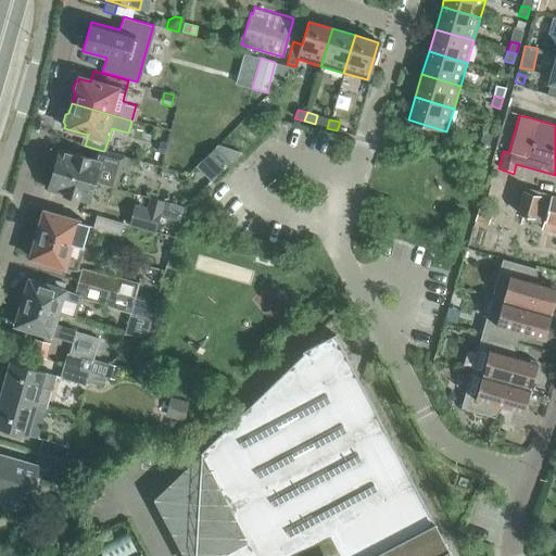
[(489,144),(492,135),(483,131),(480,141),(489,144)]
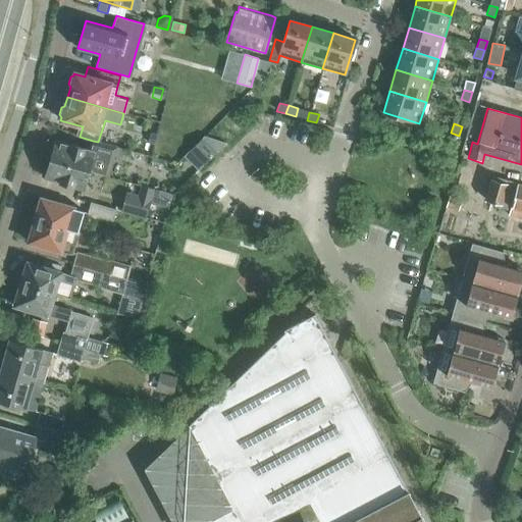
[(148,144),(154,145),(156,136),(150,134),(148,144)]
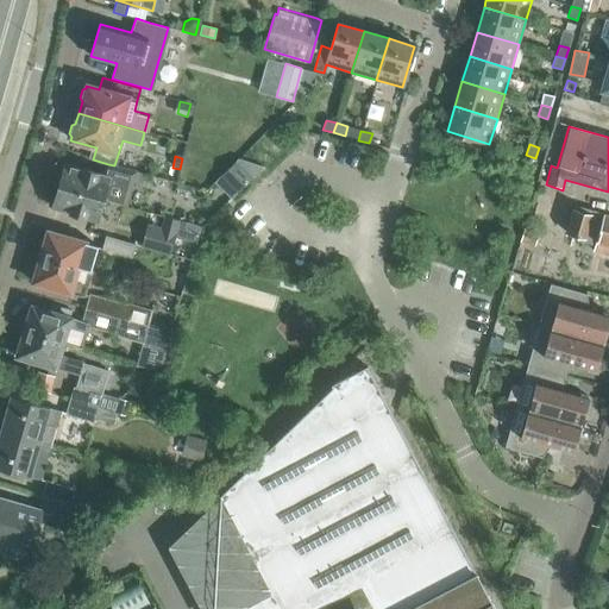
[(118,167),(90,158),(87,170),(82,168),(82,169),(64,164),(57,186),(102,199),(126,206),(137,173),(118,167)]
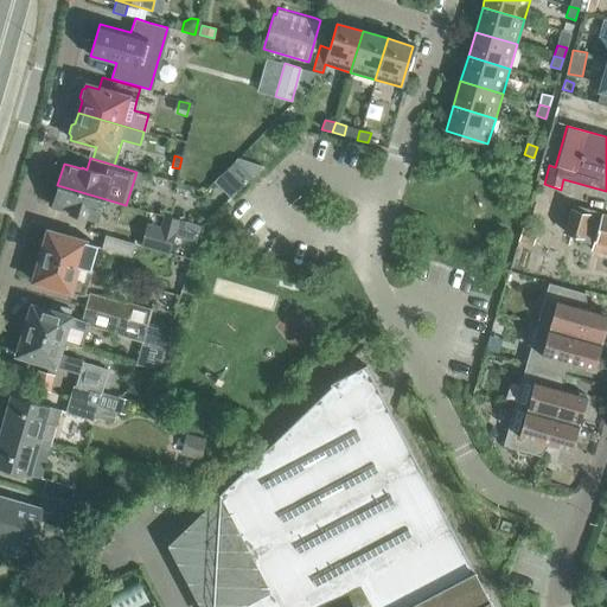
[(235,191),(262,165),(237,158),(219,176),(235,191)]
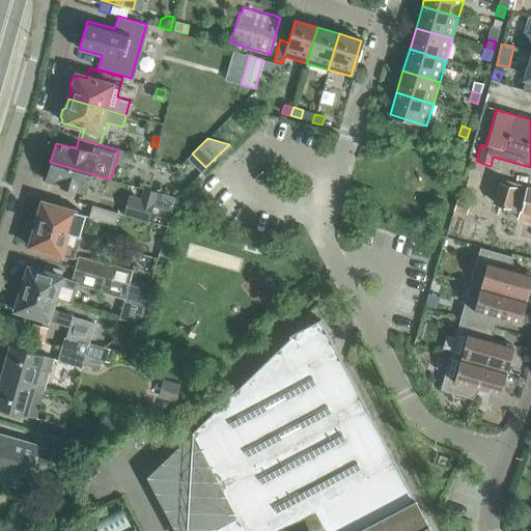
[(60,187),(84,193),(89,173),(50,162),(45,180),(61,186),(60,187)]
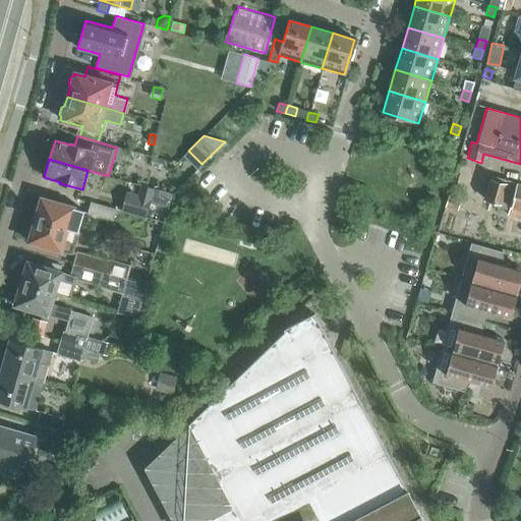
[(509,208),(507,215),(520,219),(520,184),(506,180),(505,184),(489,179),(483,200),(501,206),(501,205),(509,208)]
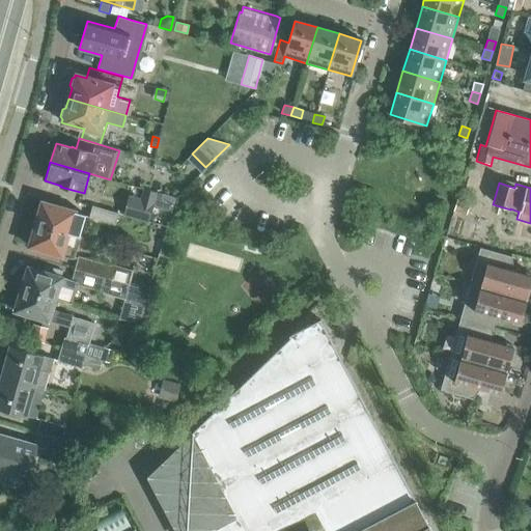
[(129,198),(123,215),(147,222),(151,206),(169,211),(173,196),(156,192),(143,188),(139,201),(129,198)]
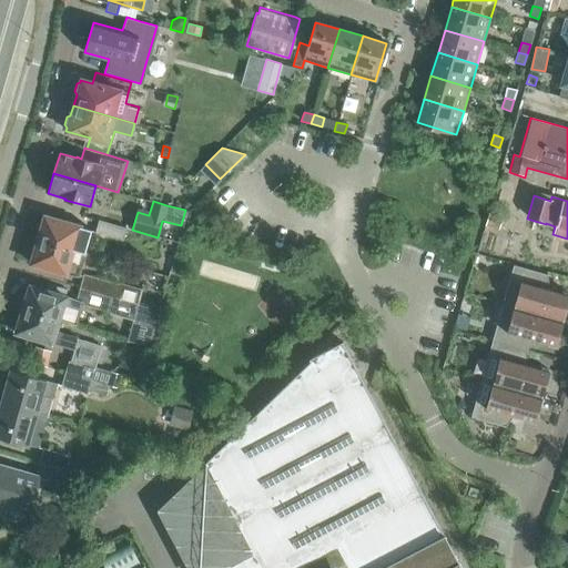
[(484,226),(498,230),(503,217),(488,213),(484,226)]
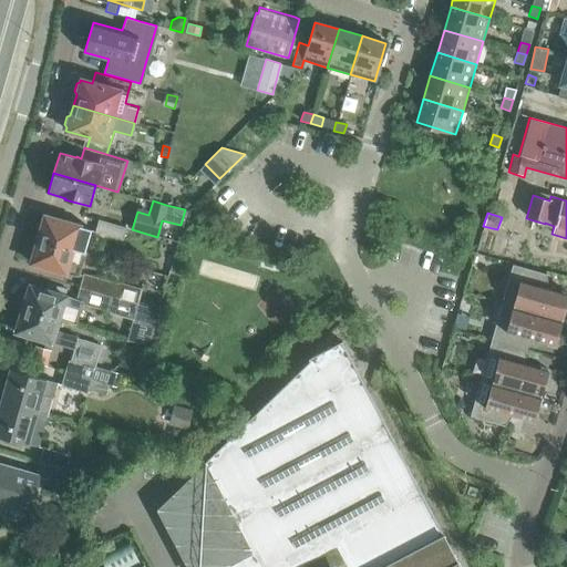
[(78,238),(88,241),(91,229),(44,216),(38,239),(74,250),(78,238)]
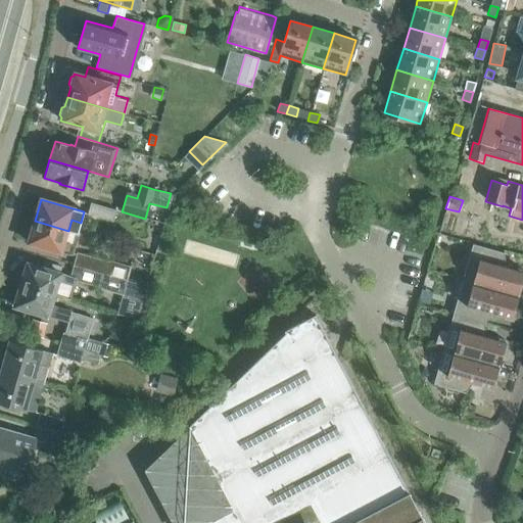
[(112,222),(116,210),(90,202),(87,215),(112,222)]
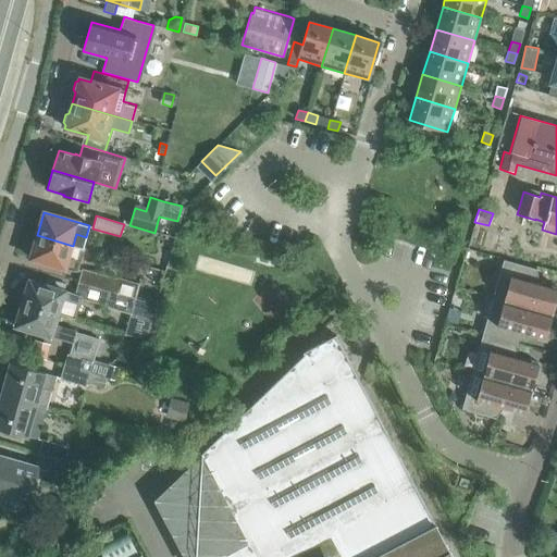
[(37,235),(31,258),(76,272),(83,249),(73,246),(37,235)]
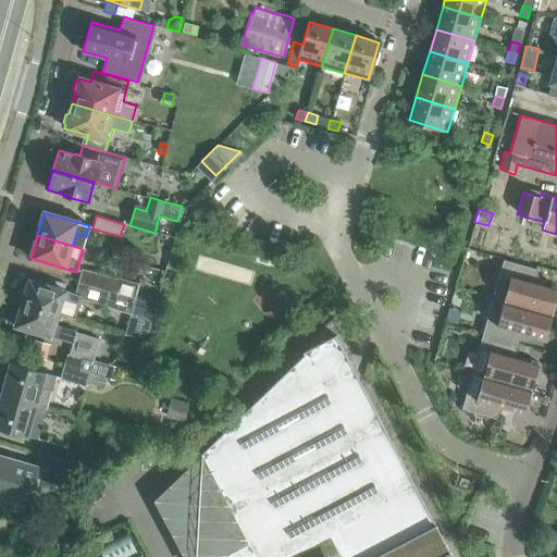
[(536,269),(503,259),(493,297),(552,313),(556,294),(556,287),(533,281),(536,269)]
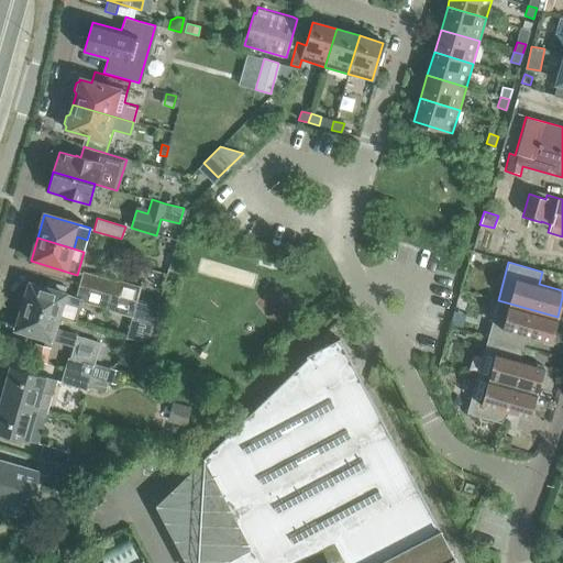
[(140,287),(84,271),(78,287),(134,304),(140,287)]
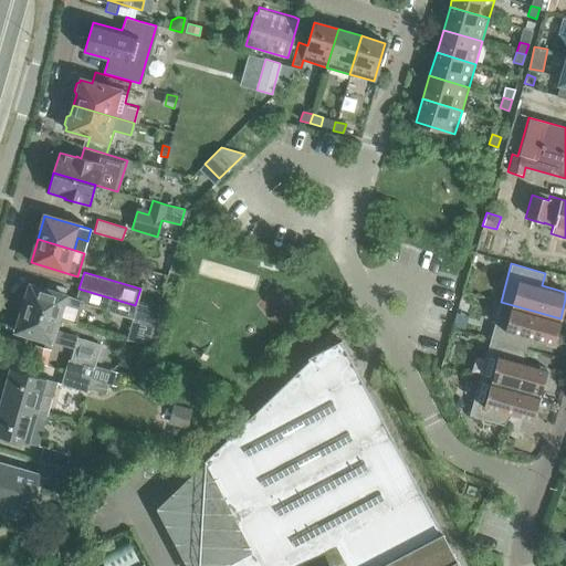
[(75,302),(75,300),(71,297),(64,295),(46,290),(30,285),(28,292),(23,294),(19,306),(22,307),(60,320),(69,322),(75,302)]
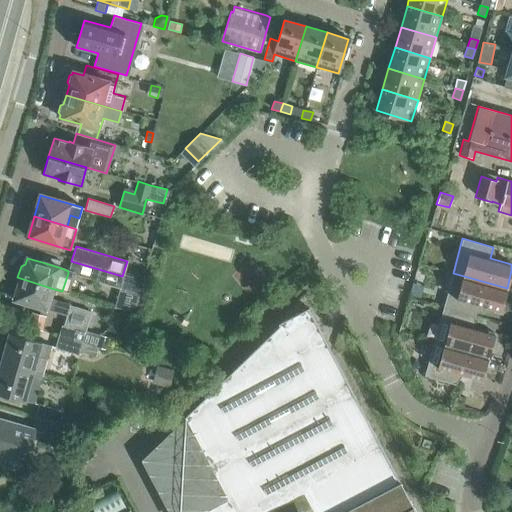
[(42,262),(58,267),(59,263),(44,258),(42,262)]
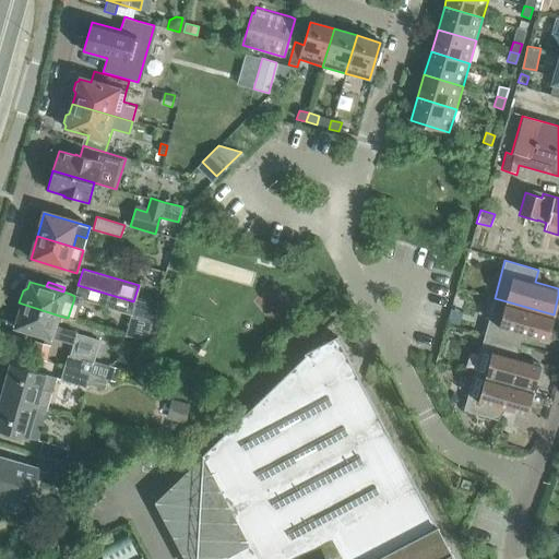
[(133,301),(78,285),(74,296),(130,312),(125,332),(144,339),(153,307),(133,301)]
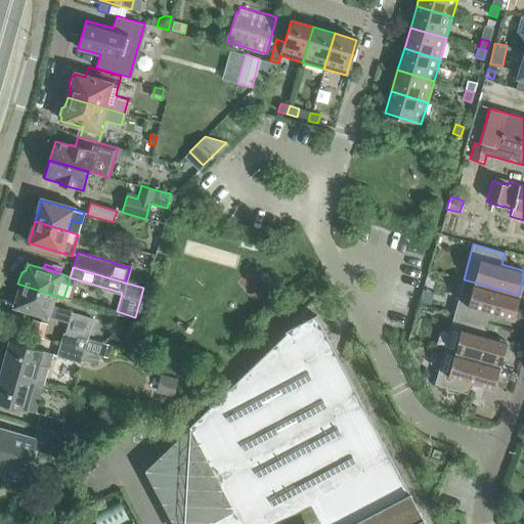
[(513,318),(519,295),(464,279),(453,314),(485,323),(488,311),(513,318)]
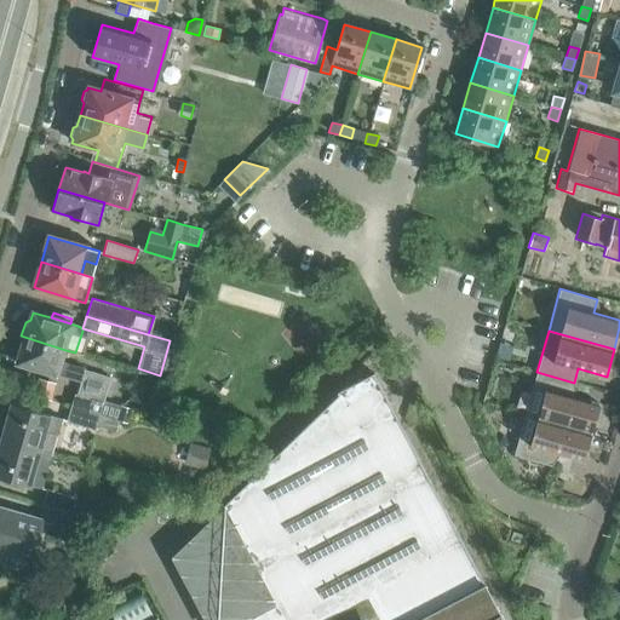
[(62,362),(65,350),(24,337),(17,362),(80,383),(76,394),(75,394),(70,407),(99,414),(107,389),(110,377),(84,369),(62,362)]
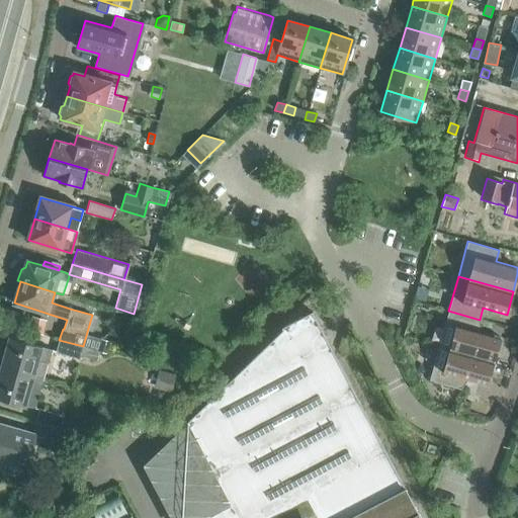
[(448,311),(439,345),(494,360),(501,337),(477,331),(480,320),(448,311)]
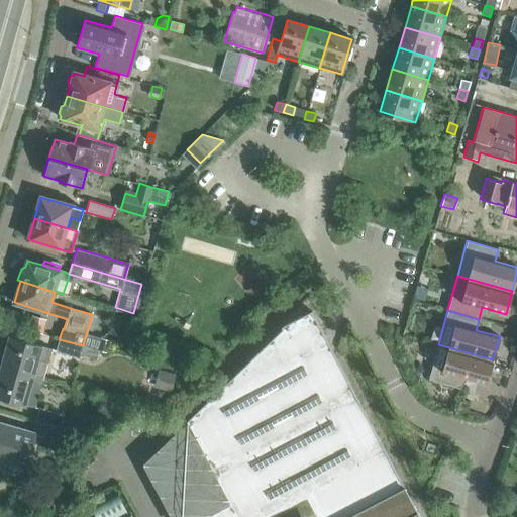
[(419,516),(311,311),(281,326),(282,328),(185,422),(226,502),(197,516),(419,516)]
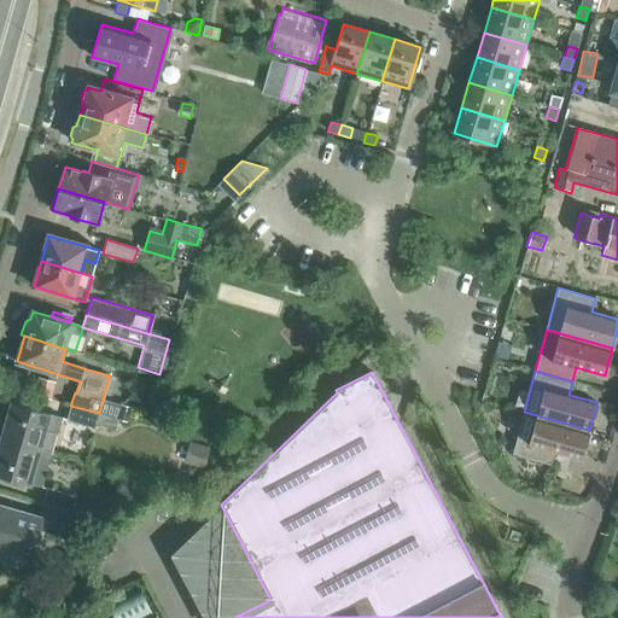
[(51,397),(57,380),(40,375),(35,392),(51,397)]
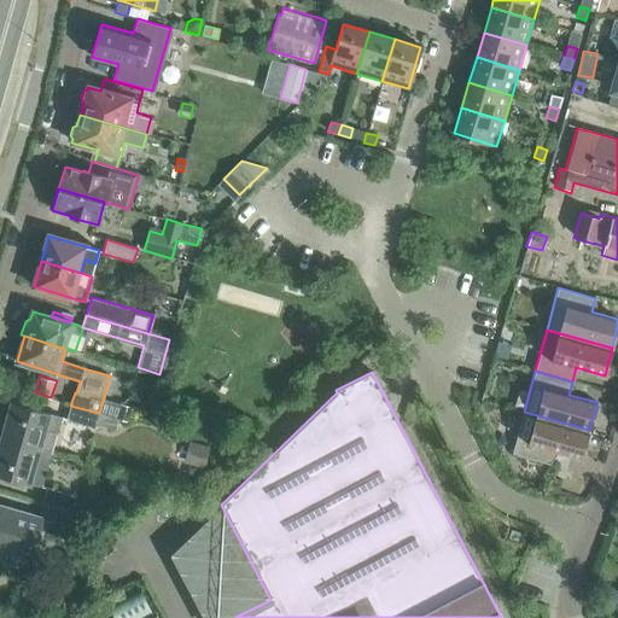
[(52,452),(62,418),(11,403),(0,437),(52,452)]
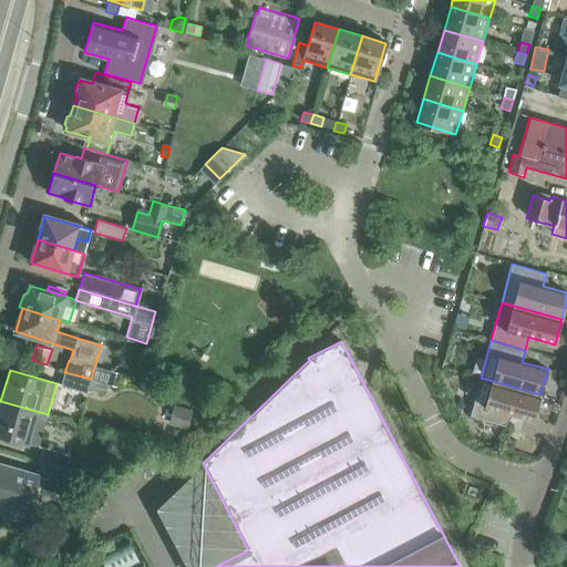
[(110,370),(106,383),(107,383),(116,385),(120,372),(110,370)]
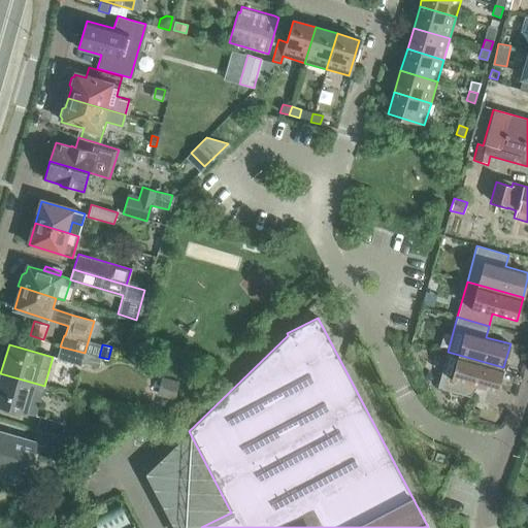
[(80,366),(85,353),(60,347),(57,359),(80,366)]
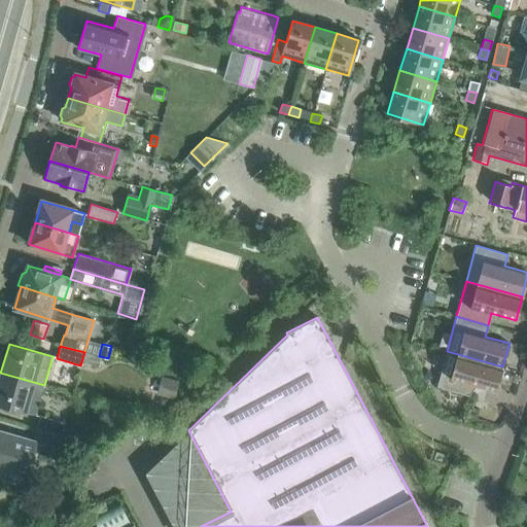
[(436,386),(468,395),(471,384),(496,391),(502,366),(447,351),(436,386)]
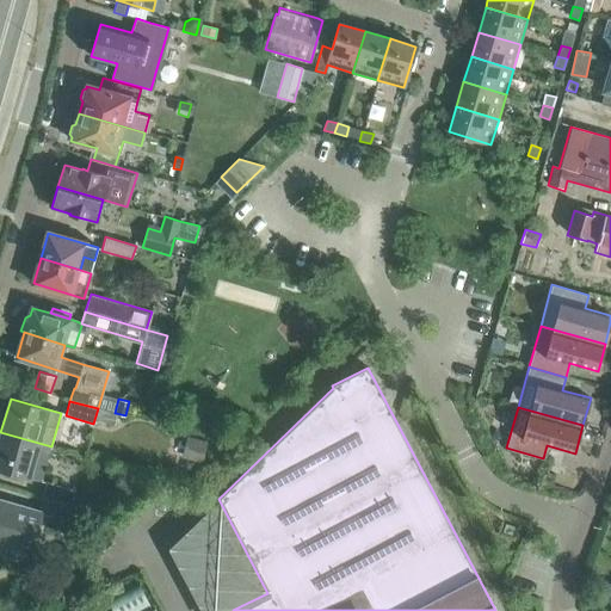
[(98,408),(96,418),(113,423),(116,413),(115,413),(98,408)]
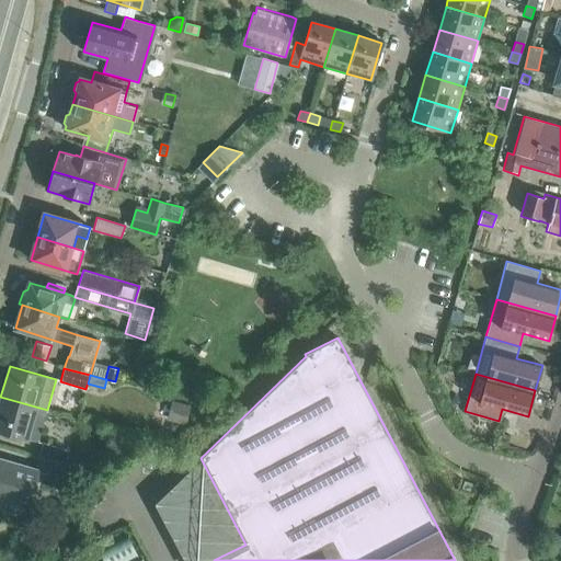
[(46,411),(47,410),(0,397),(0,398),(0,431),(37,442),(42,427),(33,425),(37,408),(46,411)]
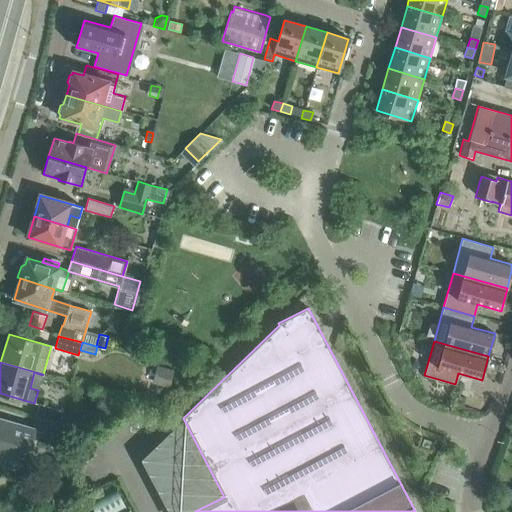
[(152,382),(169,388),(174,370),(157,365),(152,382)]
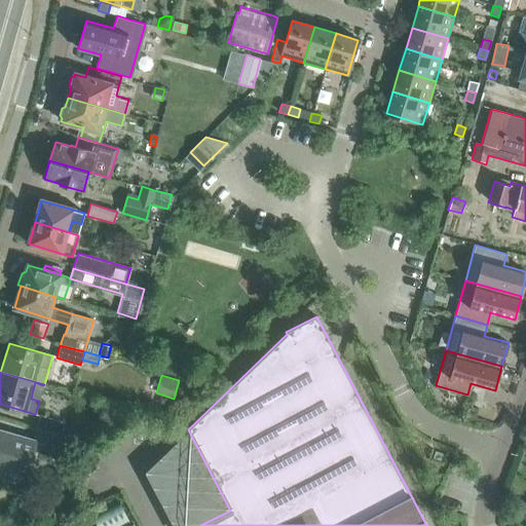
[(36,427),(61,435),(63,428),(65,422),(39,415),(36,427)]
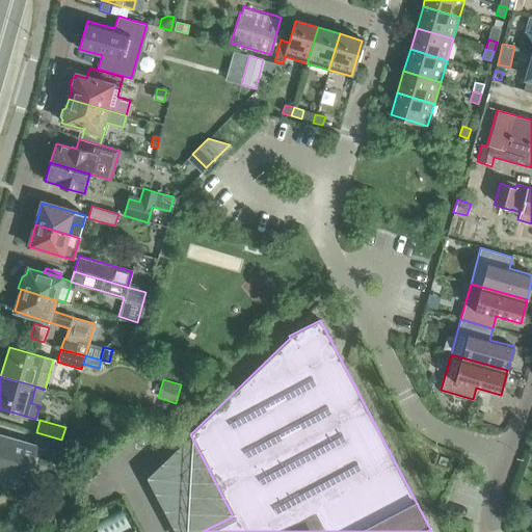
[(58,453),(58,452),(61,440),(36,432),(32,445),(0,435),(0,488),(2,489),(5,478),(26,484),(37,448),(58,453)]
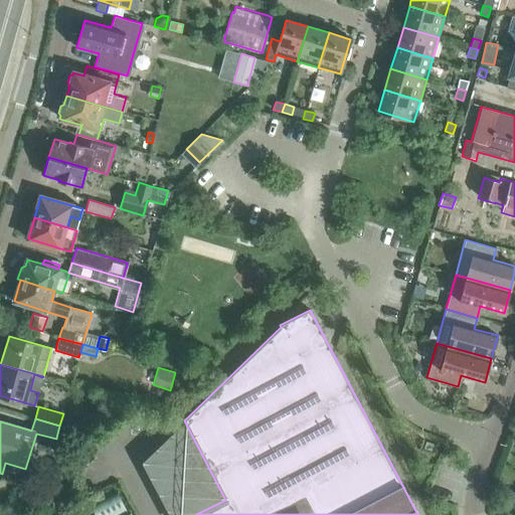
[(59,425),(56,438),(64,440),(66,435),(70,437),(74,423),(61,419),(59,425)]
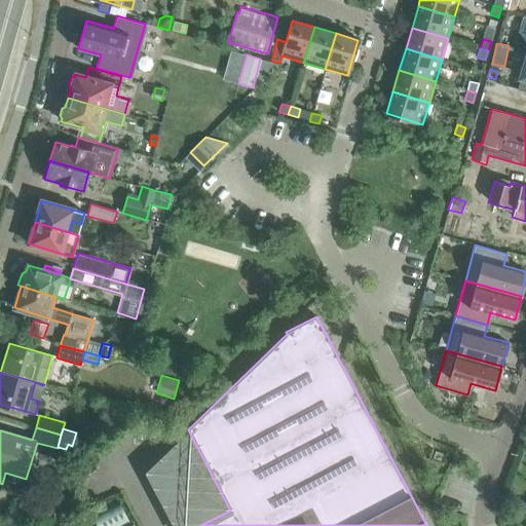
[(61,463),(67,475),(73,472),(66,460),(61,463)]
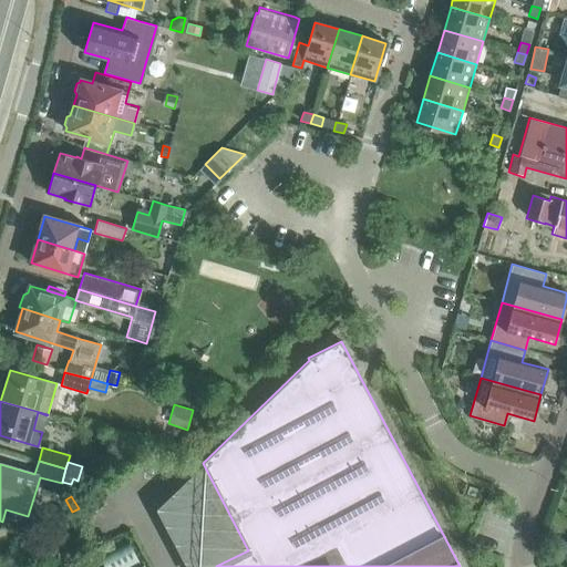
[(100,556),(105,566),(124,566),(141,558),(131,539),(100,556)]
